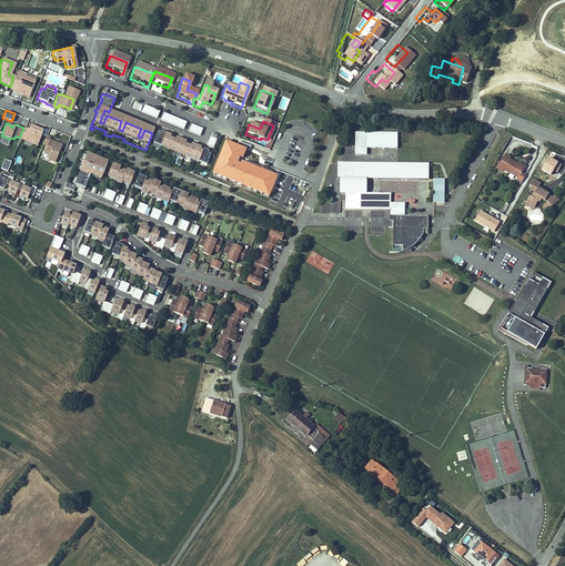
[(36,144),(42,129),(29,124),(28,129),(23,128),(19,138),(23,140),(24,138),(31,140),(31,142),(36,144)]
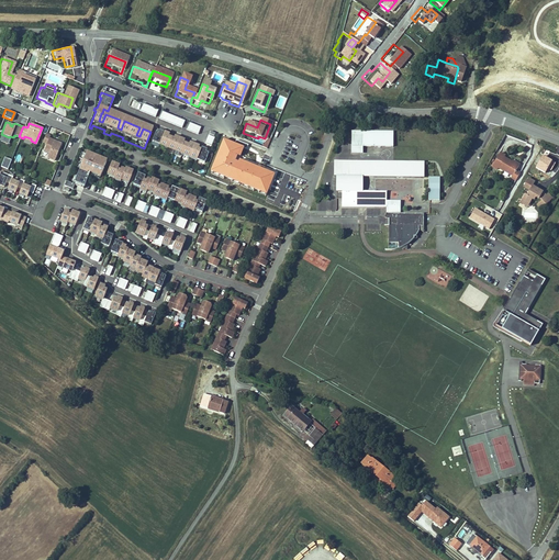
[(366,145),(366,132),(355,132),(355,152),(366,152),(366,145)]
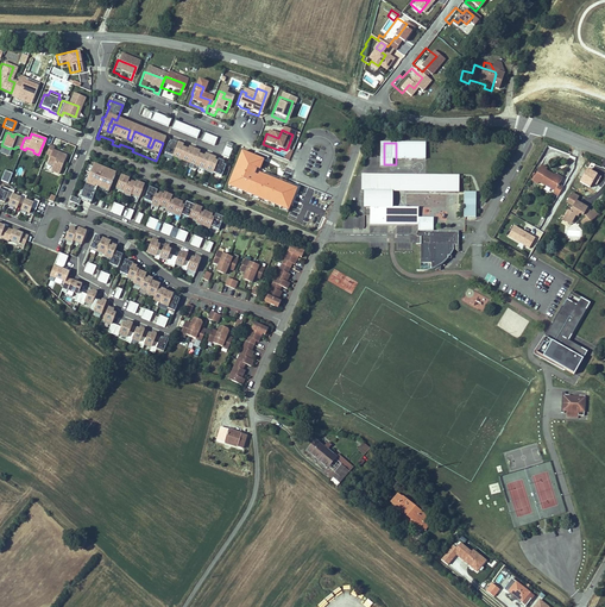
[(430,143),(396,143),(396,157),(430,158),(430,143)]
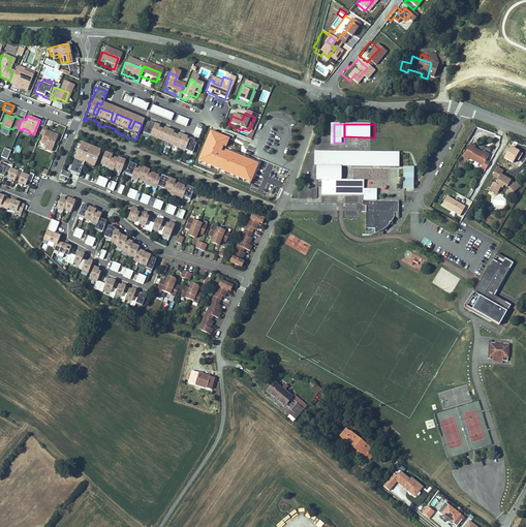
[(50,150),(57,133),(44,129),(45,127),(41,125),(38,133),(42,134),(39,141),(44,143),(43,147),(50,150)]
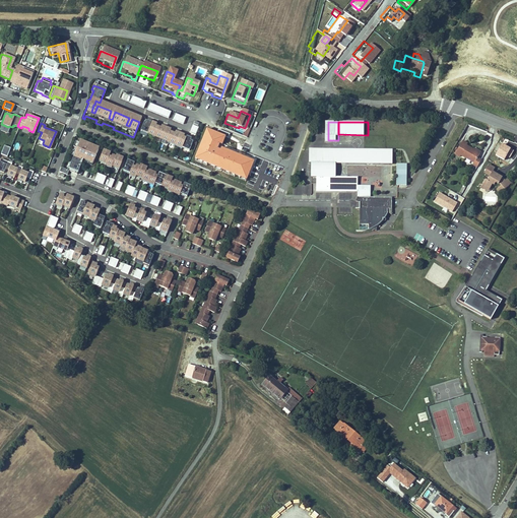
[(187,153),(191,144),(188,143),(189,141),(184,139),(184,141),(181,140),(182,138),(173,135),(173,137),(168,135),(169,133),(159,129),(158,131),(153,130),(154,127),(145,124),(144,126),(142,125),(138,134),(187,153)]
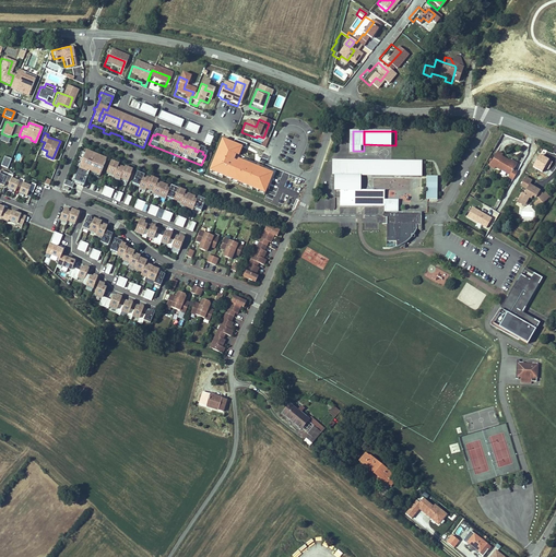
[(250,139),(249,142),(259,145),(258,149),(262,151),(265,143),(250,139)]
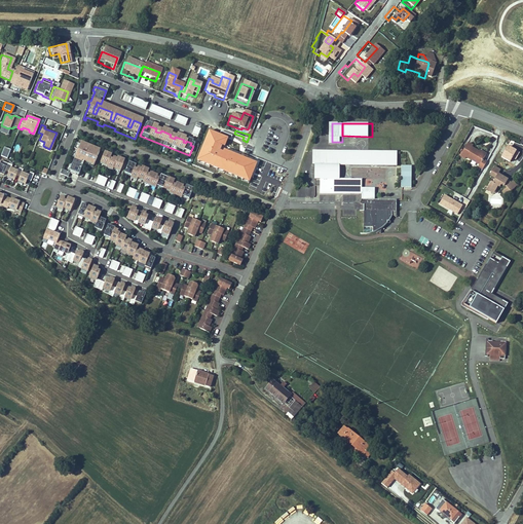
[(81,163),(79,162),(85,149),(88,150),(84,159),(92,162),(99,147),(80,140),(79,142),(75,141),(73,147),(74,147),(77,148),(73,156),(71,155),(70,157),(73,158),(68,171),(66,170),(61,167),(60,173),(67,176),(69,171),(77,175),(81,163)]
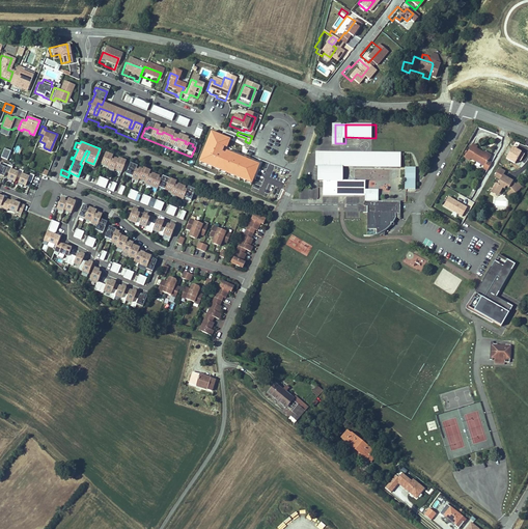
[(469,157),(482,164),(481,166),(485,168),(490,161),(485,159),(489,155),(481,150),(473,146),(474,144),(470,142),(463,156),(468,158),(469,157)]
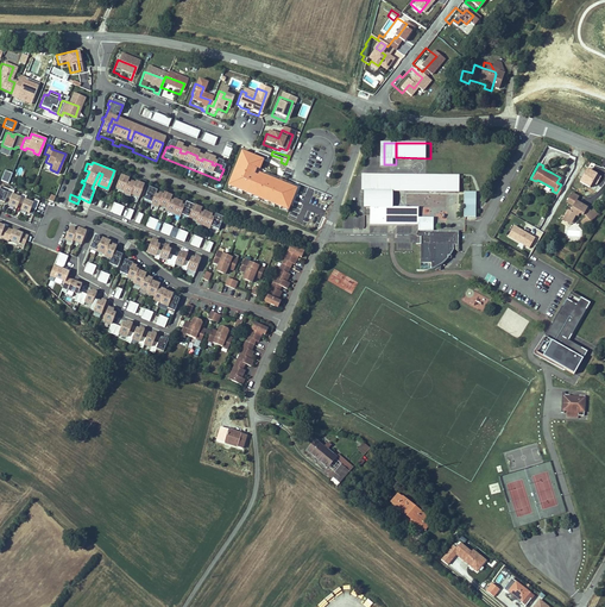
[(138,195),(143,182),(134,179),(134,181),(130,179),(130,181),(126,180),(128,176),(120,173),(115,186),(123,189),(123,191),(130,193),(130,192),(138,195)]
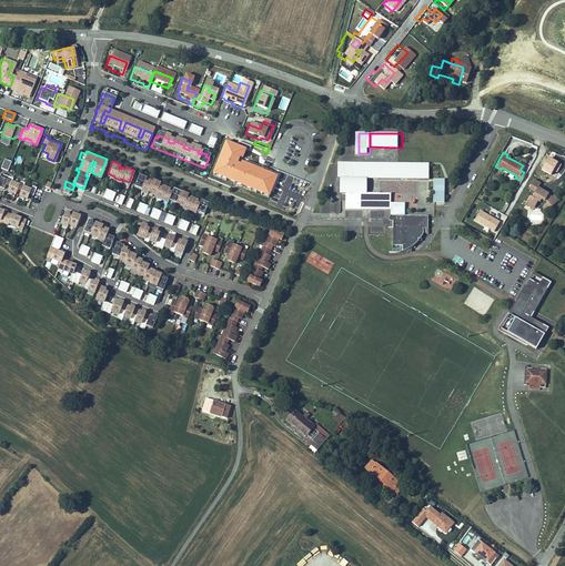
[(350,165),(341,167),(341,177),(345,177),(345,178),(343,179),(344,194),(350,194),(350,208),(369,206),(367,195),(367,181),(367,177),(380,177),(380,181),(420,179),(420,161),(350,163),(350,165)]
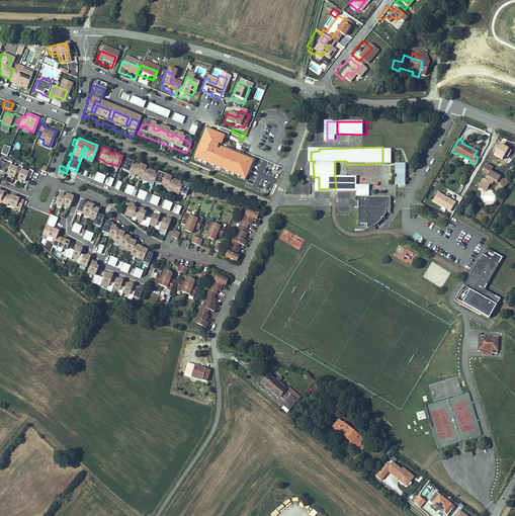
[(4,160),(8,150),(1,148),(0,151),(0,158),(4,160)]
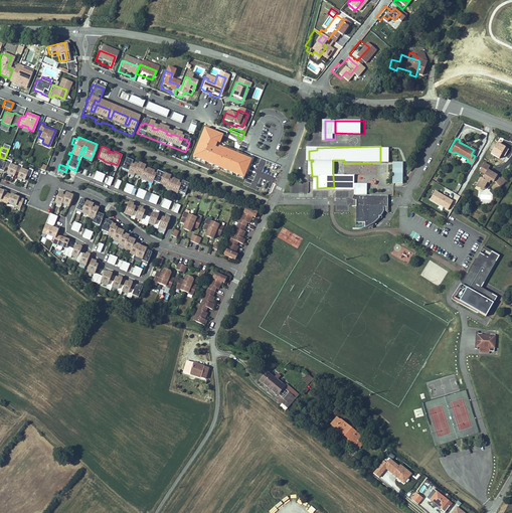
[(154,169),(147,166),(146,167),(144,167),(145,163),(138,160),(138,162),(134,161),(133,162),(131,162),(133,158),(126,156),(121,167),(128,169),(128,171),(134,173),(134,171),(141,174),(140,175),(152,180),(153,178),(166,183),(165,185),(177,189),(178,188),(184,190),(189,180),(182,177),(180,181),(178,180),(179,178),(172,175),(171,177),(169,176),(170,173),(157,168),(156,171),(153,170),(154,169)]
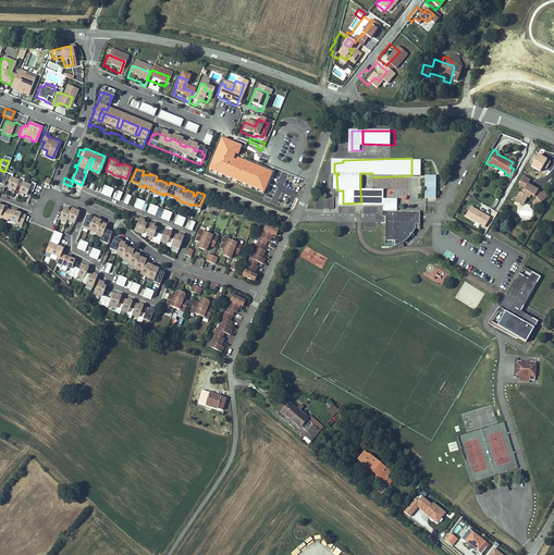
[(520,179),(525,182),(522,186),(520,185),(517,190),(526,196),(528,192),(530,192),(532,188),(534,189),(538,193),(533,196),(538,200),(546,193),(541,187),(539,184),(529,179),(531,174),(525,170),(520,179)]
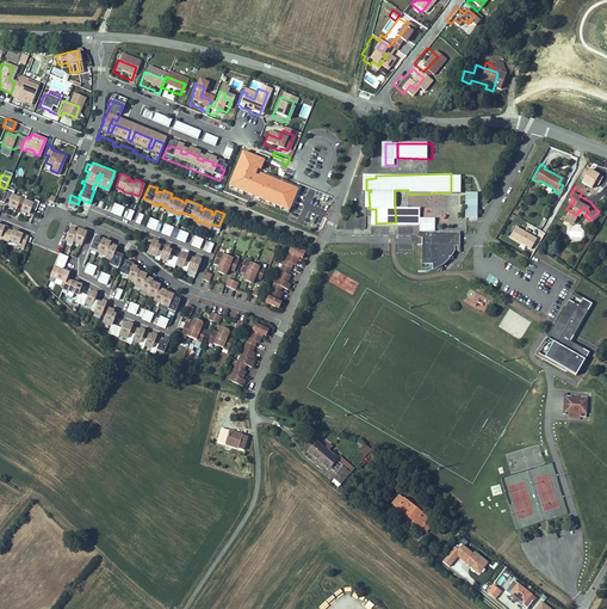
[(470,191),(457,192),(458,217),(471,217),(470,191)]
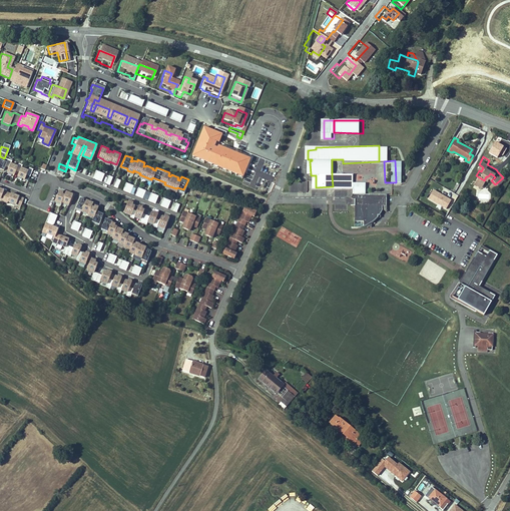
[(156,167),(144,162),(143,166),(145,166),(146,165),(153,168),(152,169),(155,170),(156,167)]
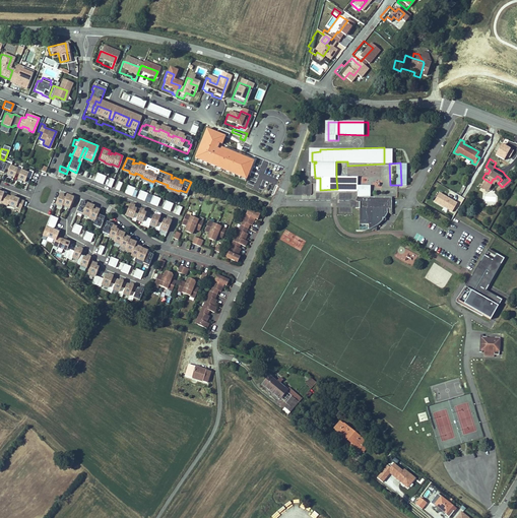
[(10,166),(6,175),(14,178),(15,173),(18,175),(21,167),(18,166),(16,169),(10,166)]
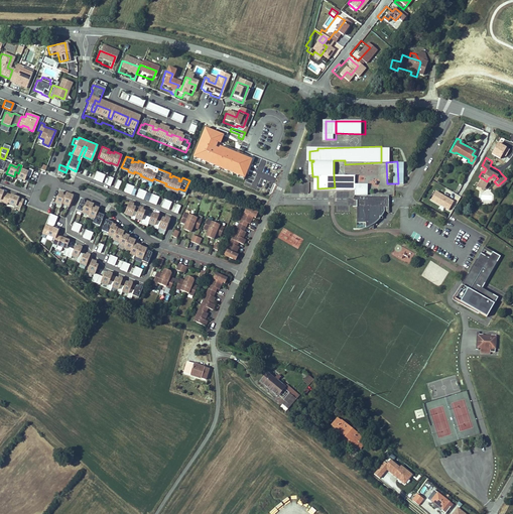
[(27,171),(20,168),(17,177),(24,180),(26,175),(29,177),(32,169),(28,168),(27,171)]
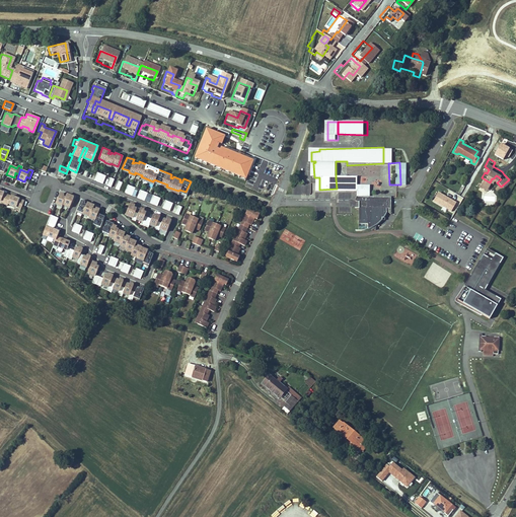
[(94,175),(91,183),(100,187),(103,178),(94,175)]
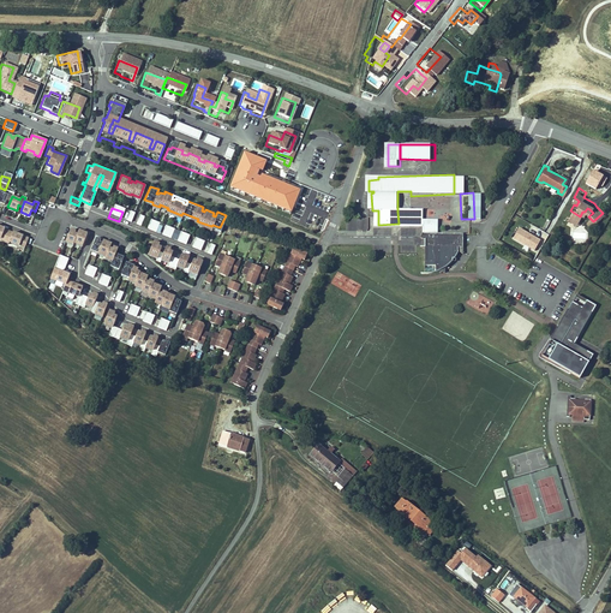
[(397,212),(399,224),(412,224),(411,210),(397,212)]
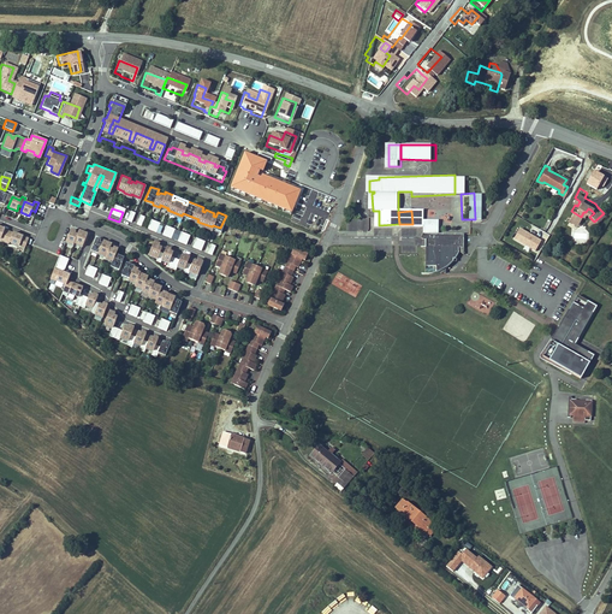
[(411,211),(413,224),(427,223),(426,211),(411,211)]
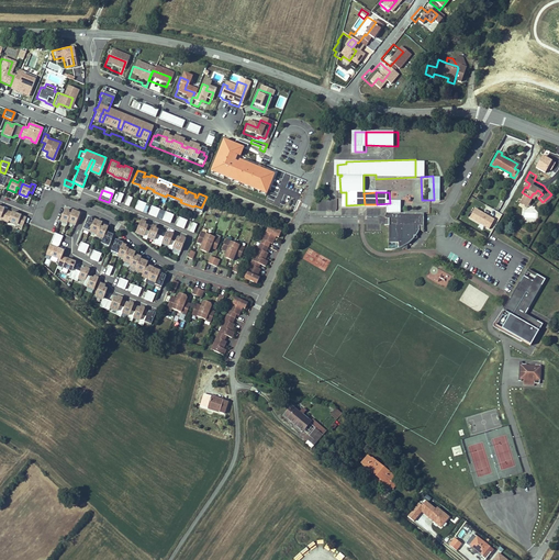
[(118,205),(121,198),(112,194),(109,203),(118,205)]
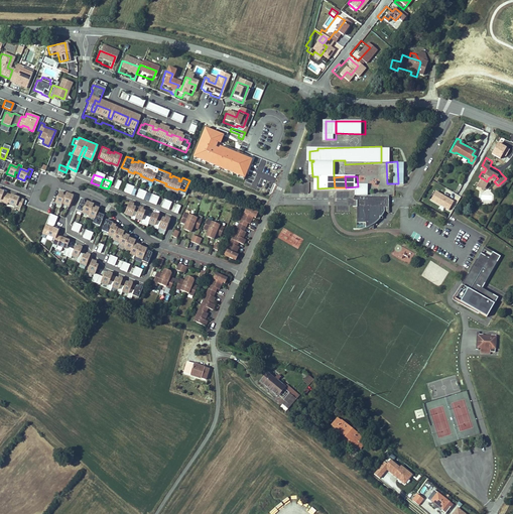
[(128,198),(131,189),(124,186),(121,195),(128,198)]
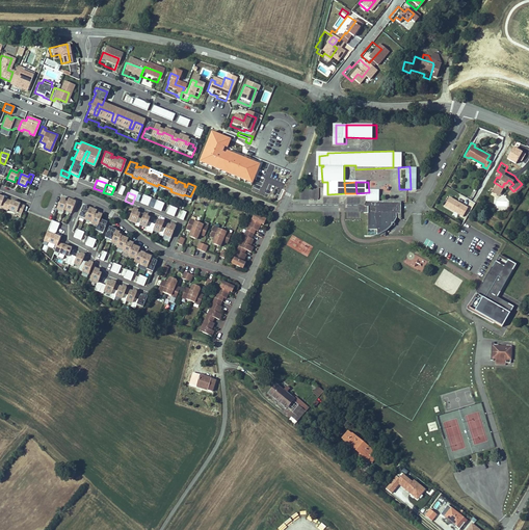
[(369,195),(369,203),(382,203),(382,199),(375,193),(374,195),(369,195)]
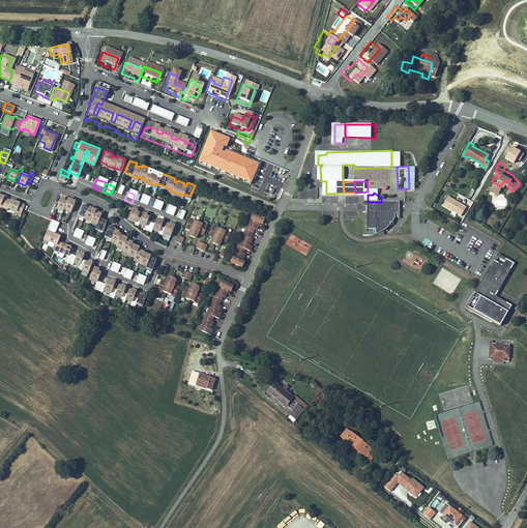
[(61,197),(57,207),(63,209),(63,208),(66,201),(64,200),(65,198),(61,197)]
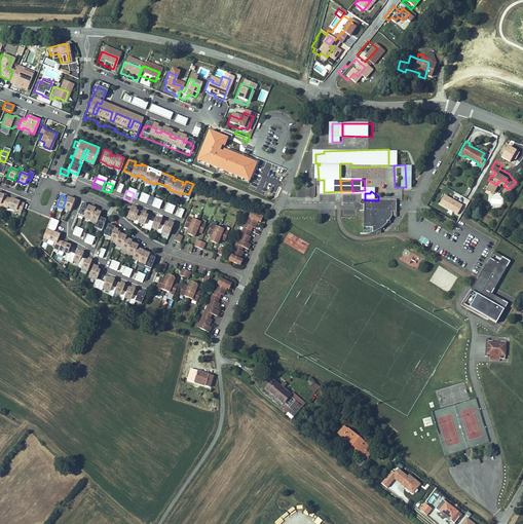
[(67,195),(66,199),(63,207),(70,210),(74,198),(67,195)]
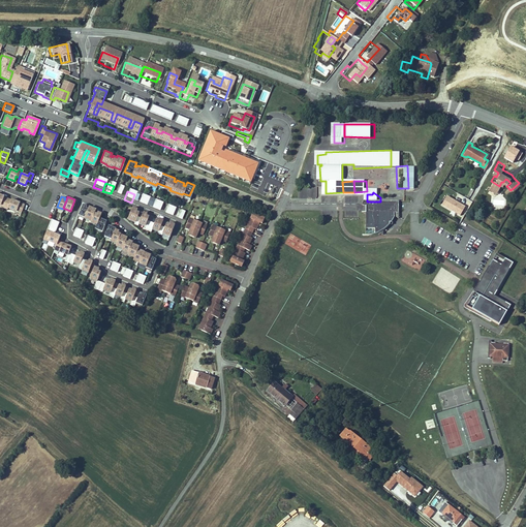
[(457,218),(462,208),(443,197),(437,208),(457,218)]
